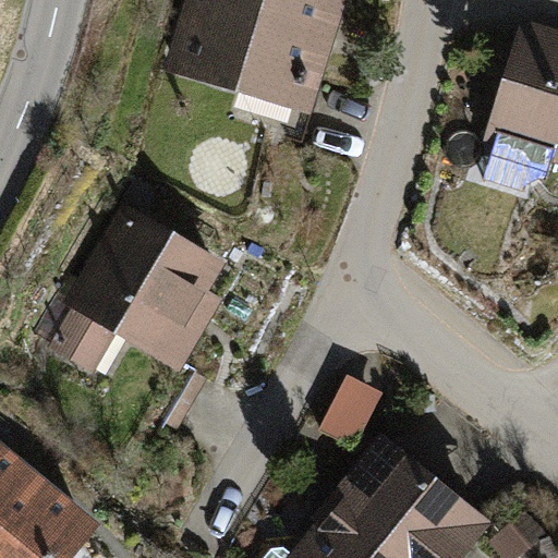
[(347,0),(180,0),(161,64),(315,110),(347,0)]
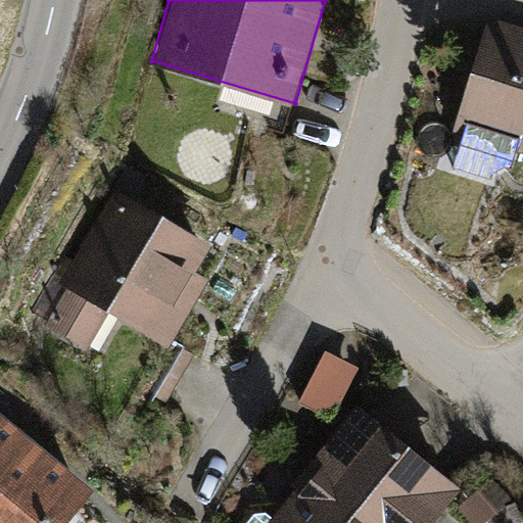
[(522,36),(494,28),(461,132),(522,151),(522,36)]
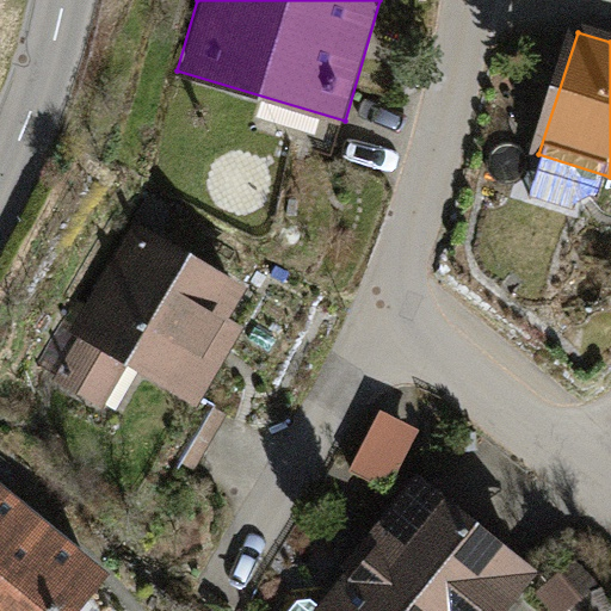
[(248,289),(136,222),(69,333),(79,338),(53,382),(103,412),(129,369),(164,389),(198,409),(246,331),(229,321),(248,289)]
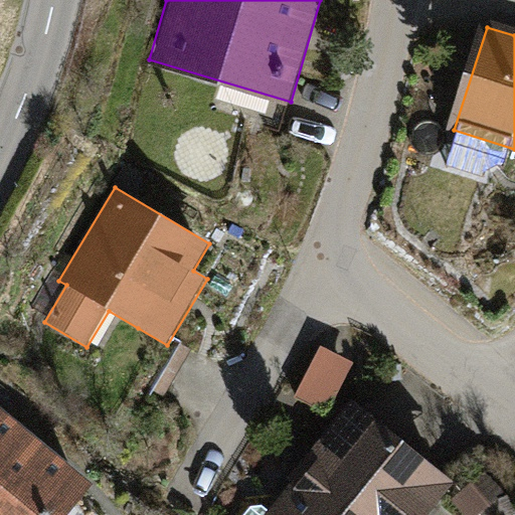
[(353,363),(322,349),(298,399),(329,413),(353,363)]
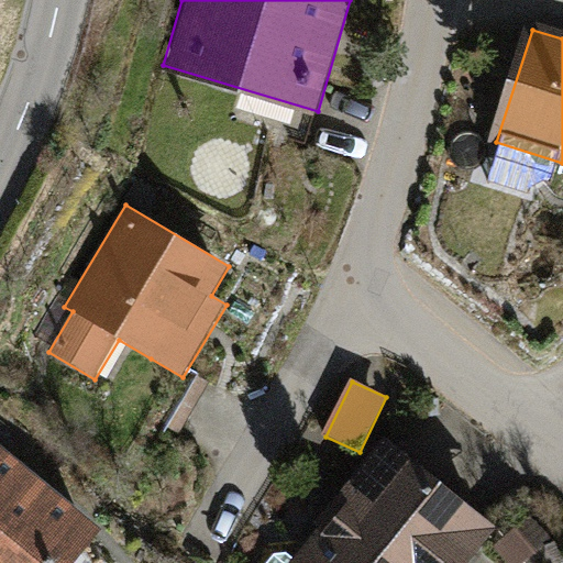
[(466,562),(496,527),(389,443),(295,561),(286,554),(274,554),(266,562),(466,562)]
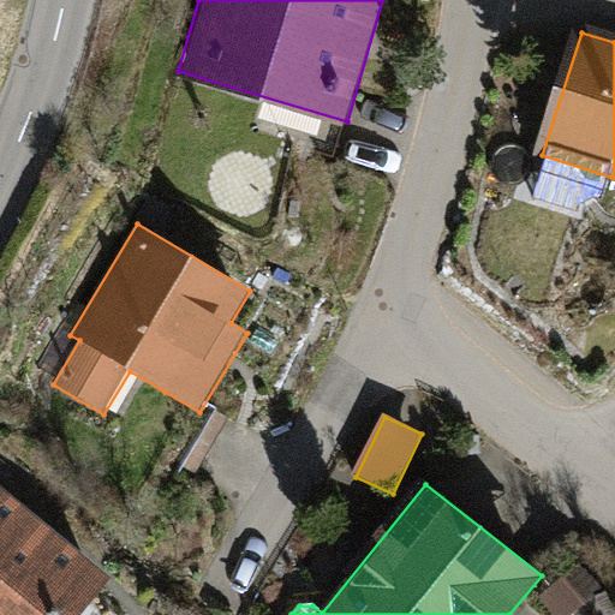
[(79,614),(108,579),(0,491),(0,614),(79,614)]
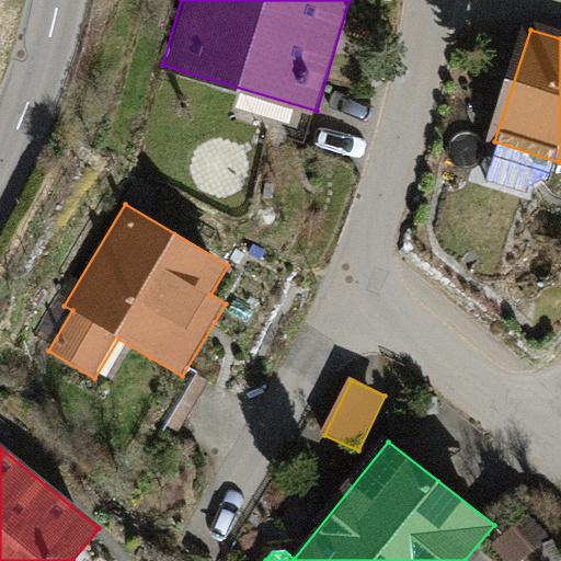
[(528,516),(494,546),(507,560),(522,560),(548,539),(528,516)]
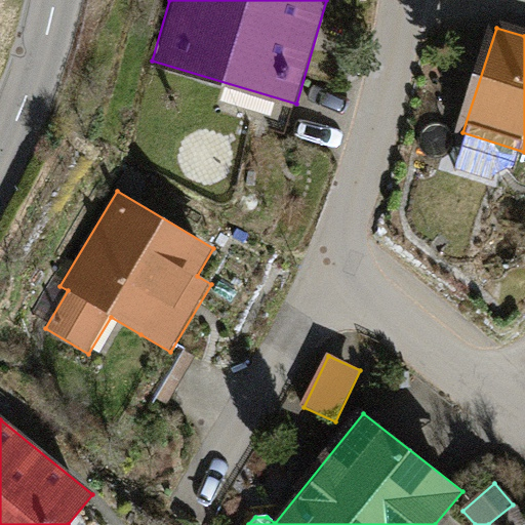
All buildings are outlined.
